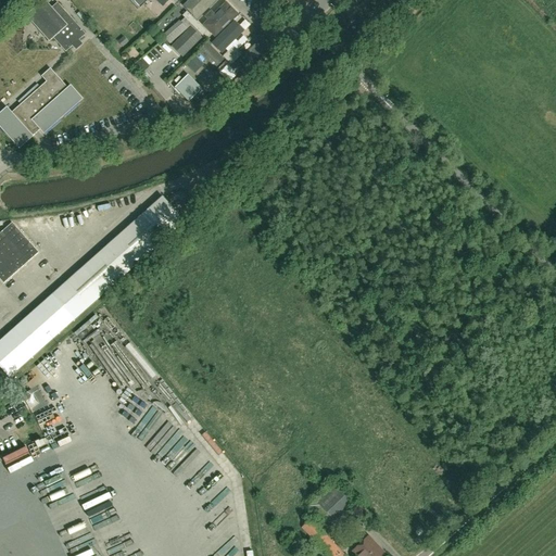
[(52,9),(43,0),(26,16),(50,41),(53,38),(65,51),(85,34),(58,3),(52,9)]
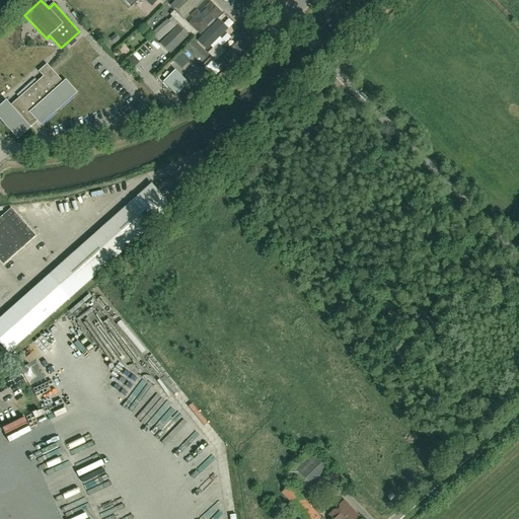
[(176,0),(171,6),(183,18),(202,0),(176,0)]
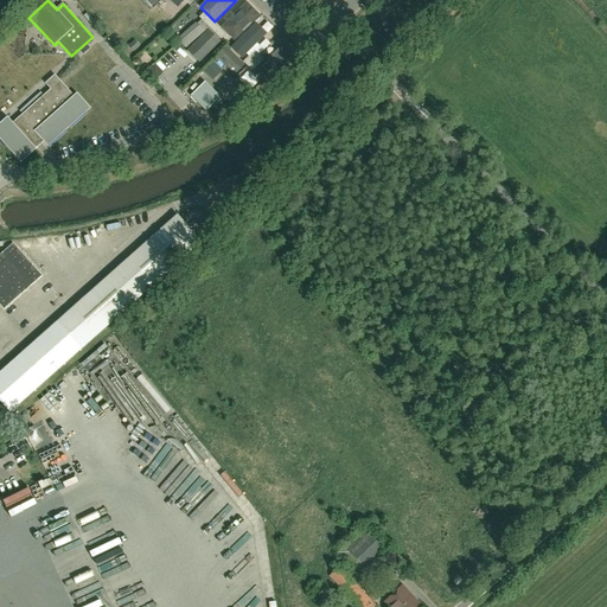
[(248,0),(241,0),(217,24),(235,40),(262,13),(248,0)]
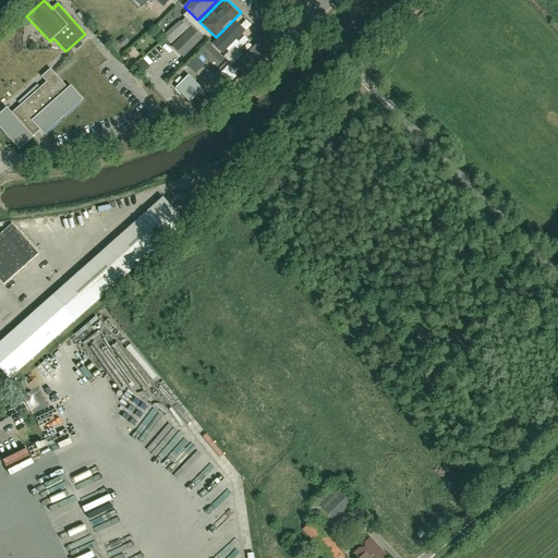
[(181,22),(180,21),(164,36),(171,45),(193,25),(193,26),(203,36),(207,32),(187,12),(183,16),(185,19),(181,22)]
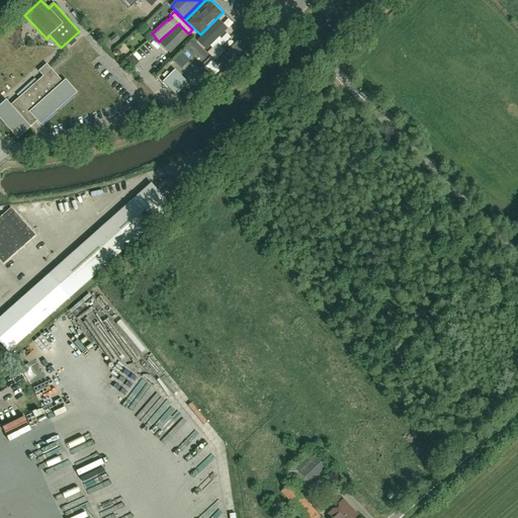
[(219,20),(197,41),(205,50),(228,28),(219,20)]
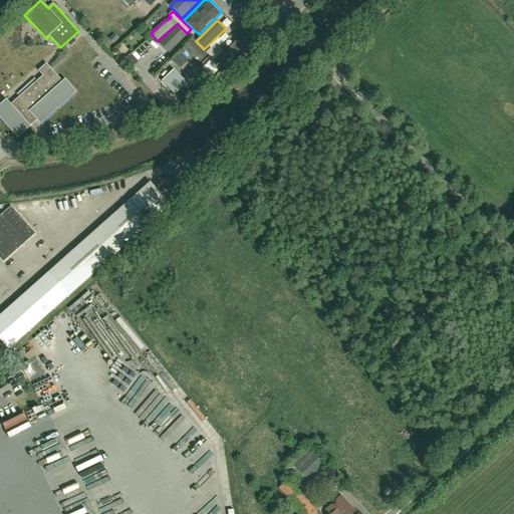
[(169,53),(188,35),(177,25),(159,43),(169,53)]
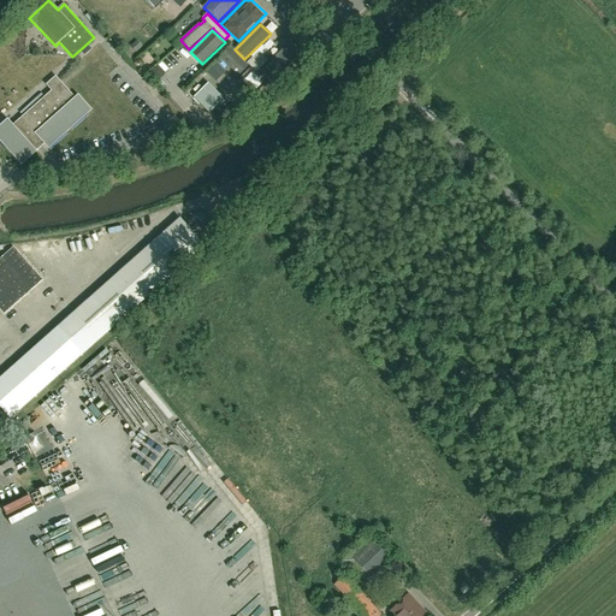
[(137,41),(130,47),(136,53),(143,47),(137,41)]
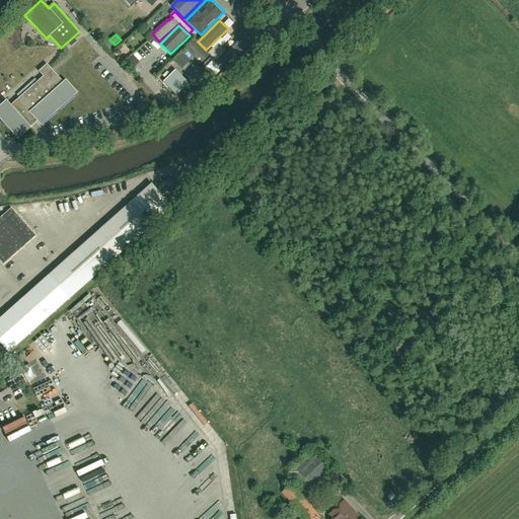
[(224,56),(230,62),(248,44),(243,38),(224,56)]
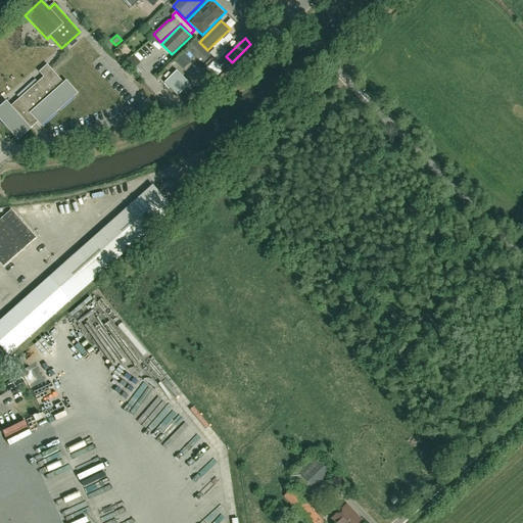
[(220,44),(209,54),(197,42),(195,40),(187,48),(203,64),(211,56),(214,58),(217,62),(228,52),(220,44)]
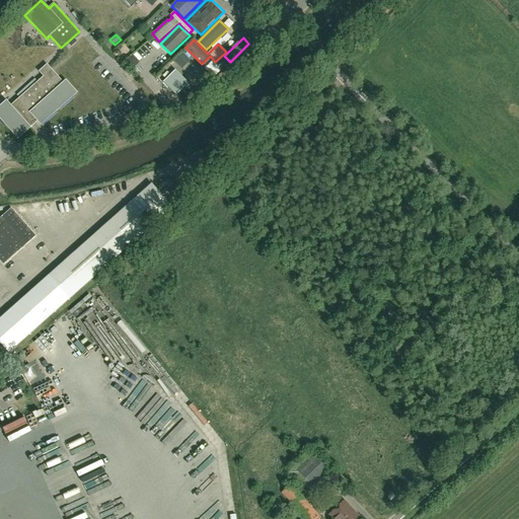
[(182,69),(191,61),(182,52),(173,61),(182,69)]
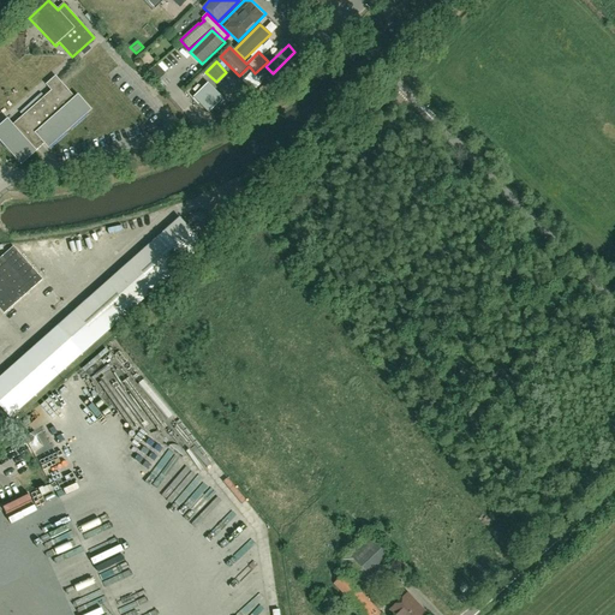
[(159,65),(150,73),(157,82),(166,73),(159,65)]
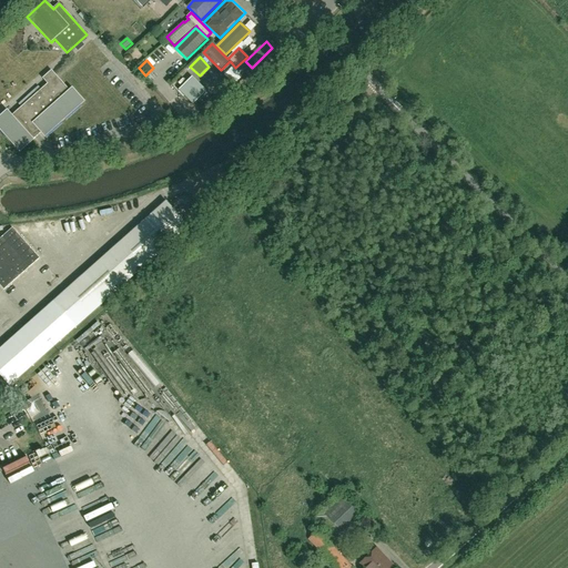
[(32,139),(30,135),(28,133),(36,127),(43,135),(83,101),(71,88),(69,90),(51,70),(42,78),(47,83),(11,115),(7,110),(0,115),(0,129),(19,151),(32,139)]
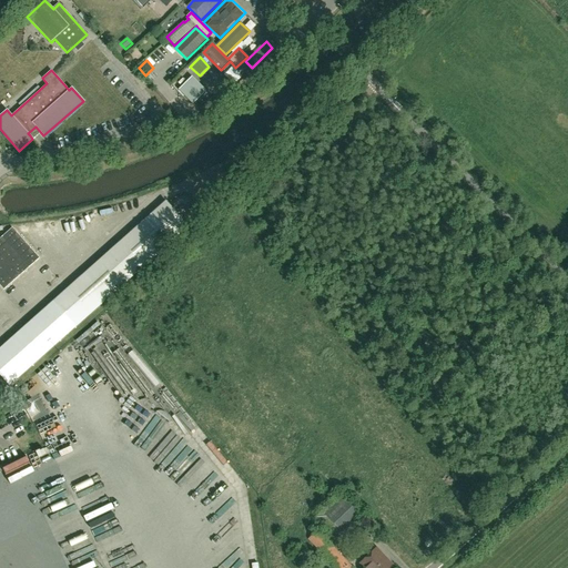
[(189,226),(166,201),(0,348),(0,375),(9,386),(189,226)]
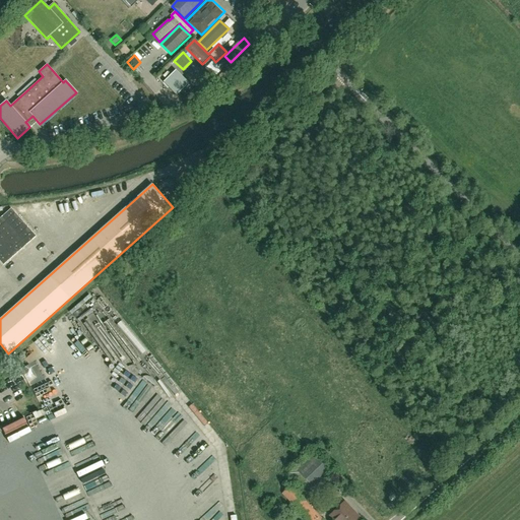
[(36,237),(11,208),(0,217),(0,261),(3,265),(36,237)]
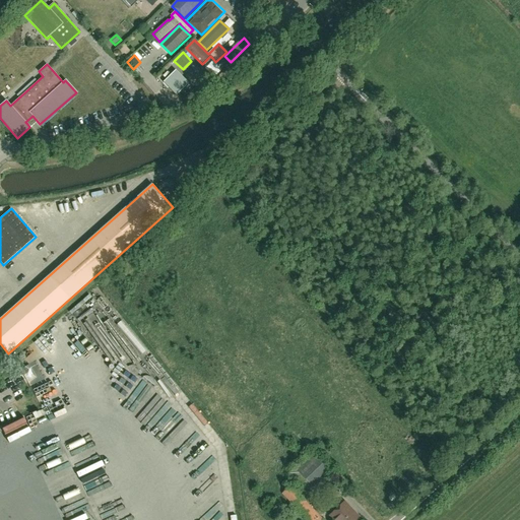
[(0,287),(9,280),(0,268),(0,287)]
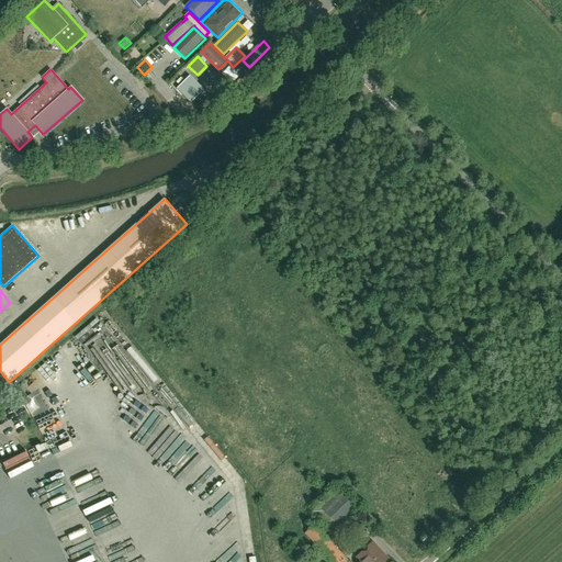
[(22,400),(25,406),(35,400),(32,394),(22,400)]
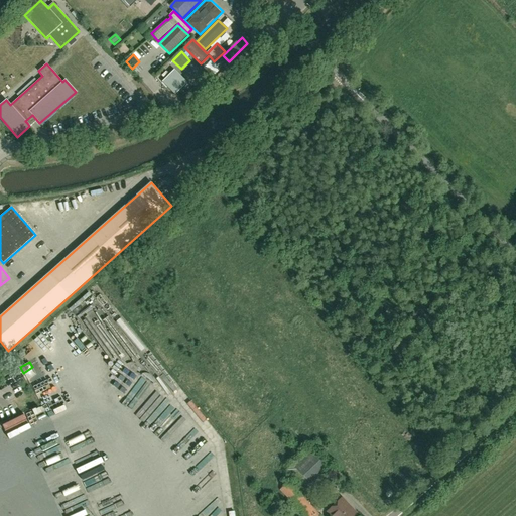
[(313,448),(323,457),(331,448),(321,440),(313,448)]
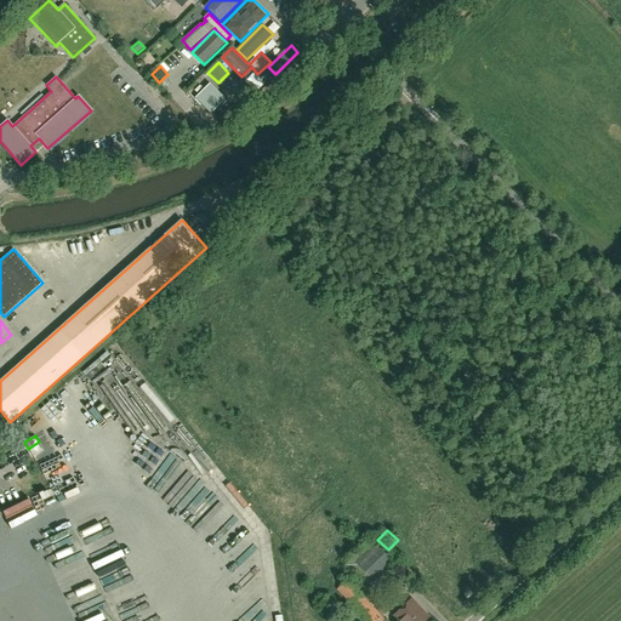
[(56,539),(38,546),(41,554),(60,547),(56,539)]
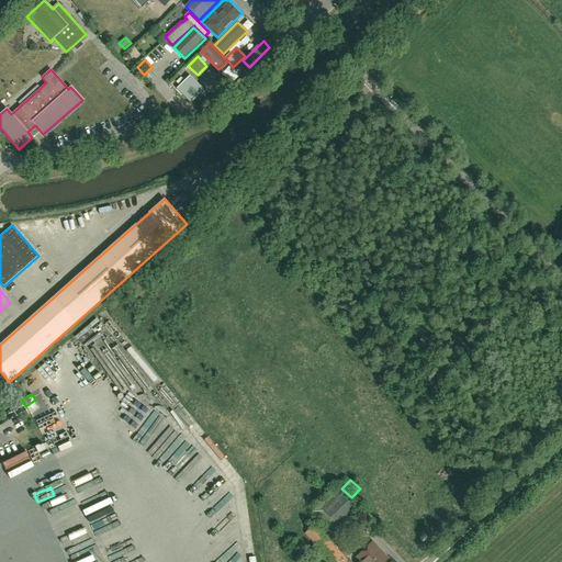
[(339,527),(357,509),(337,487),(318,506),(312,512),(327,528),(334,523),(339,527)]
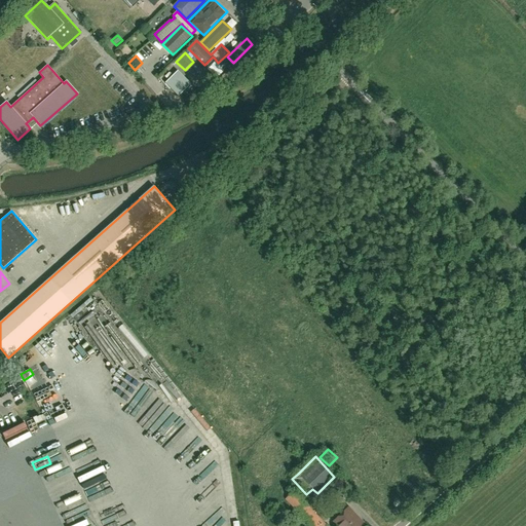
[(301,515),(311,525),(327,525),(309,508),(309,506),(293,491),(285,499),(301,515)]
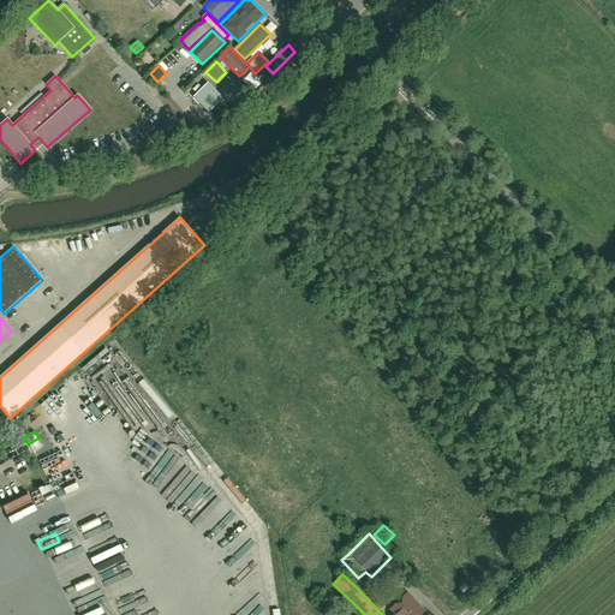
[(396,614),(423,614),(427,613),(407,592),(390,609),(396,614)]
